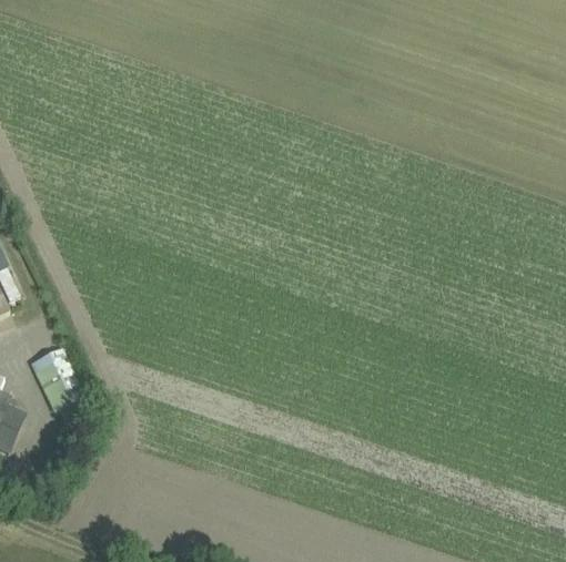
[(3,265),(0,266),(0,287),(6,299),(18,294),(3,265)]
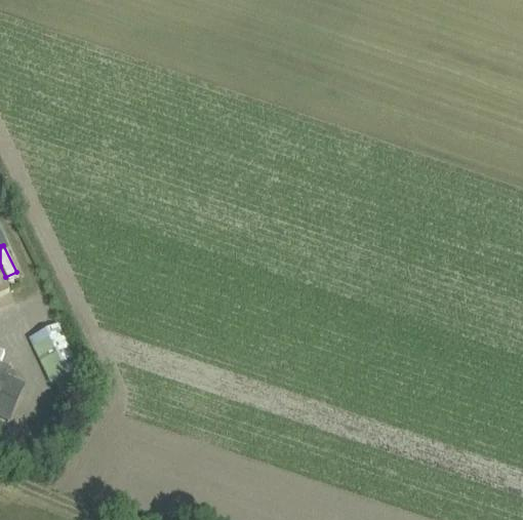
[(80,366),(58,321),(29,335),(49,381),(80,366)]
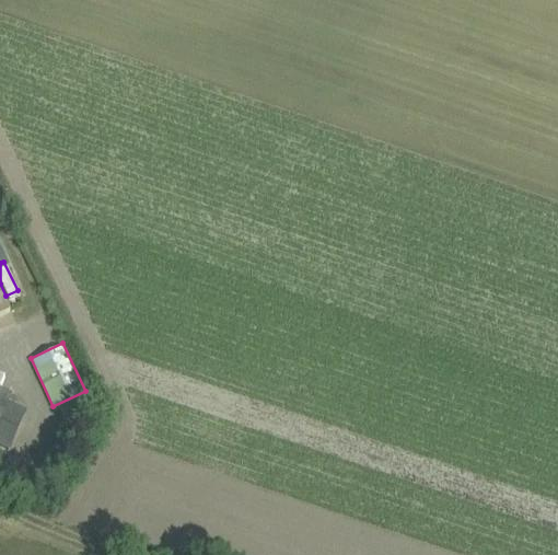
[(0,441),(6,444),(14,425),(22,407),(0,399),(0,441)]
